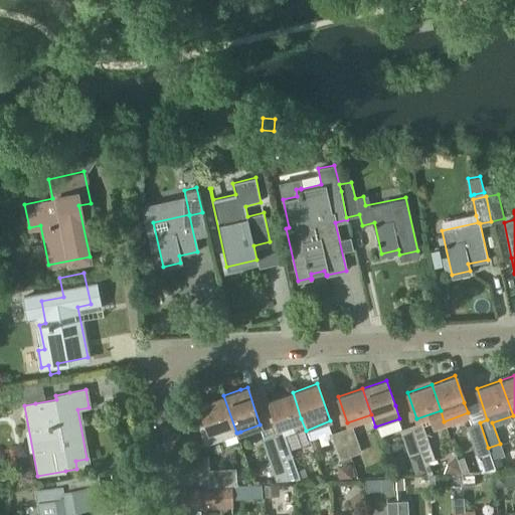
[(269,401),(279,426),(293,421),(297,434),(306,431),(301,418),(293,392),(269,401)]
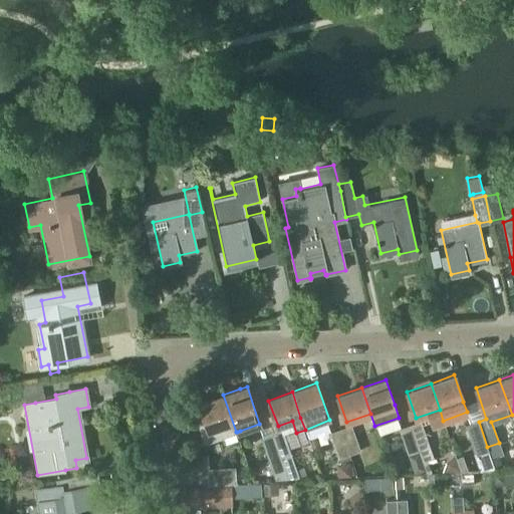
[(196,416),(206,444),(238,433),(237,432),(236,432),(223,395),(200,403),(204,414),(196,416)]
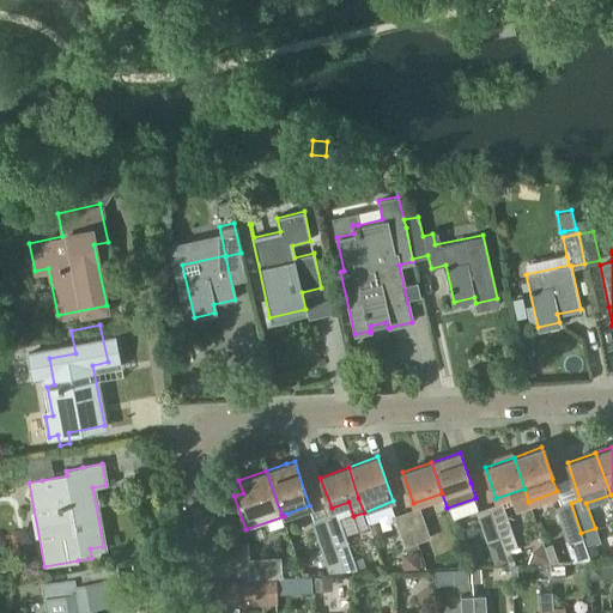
[(487,508),(498,538),(507,560),(509,565),(515,563),(510,550),(517,546),(513,533),(502,502),(487,508)]
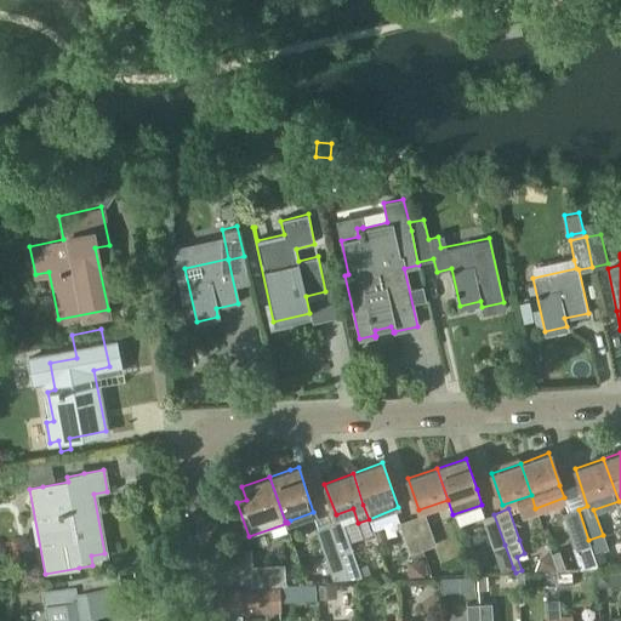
[(588,540),(579,510),(564,514),(575,545),(588,540)]
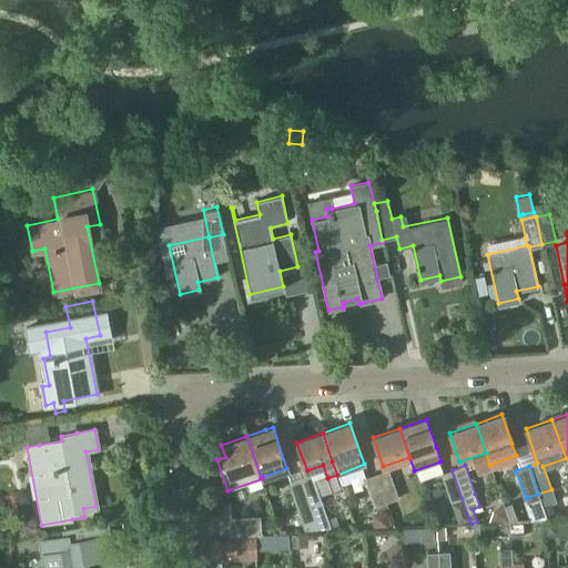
[(376,474),(385,503),(397,498),(388,469),(376,474)]
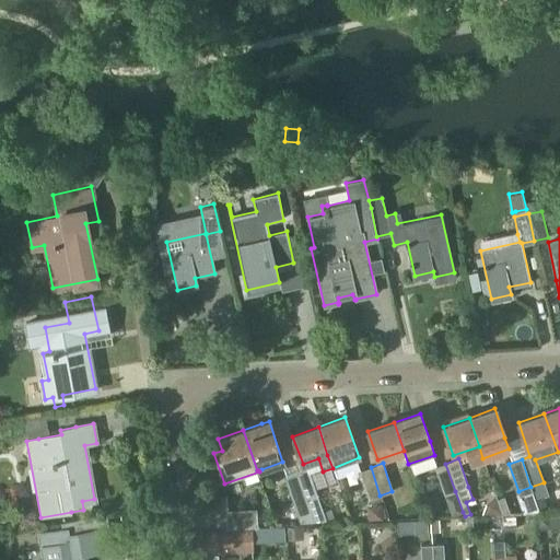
[(434,467),(444,496),(452,516),(463,512),(455,491),(445,464),(434,467)]
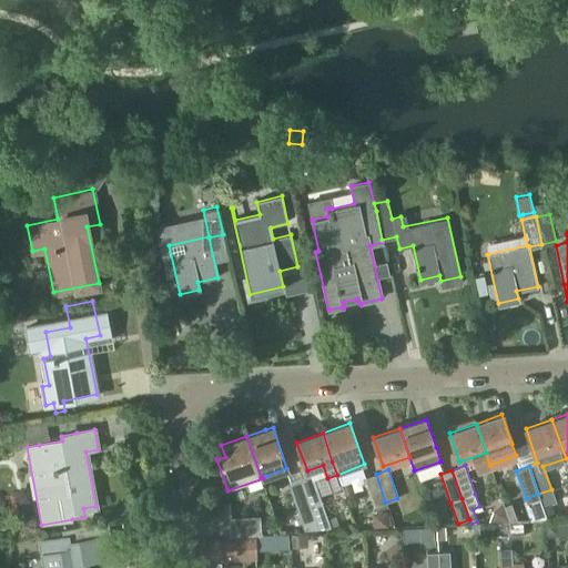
[(323,507),(312,474),(300,478),(317,529),(330,526),(323,507)]
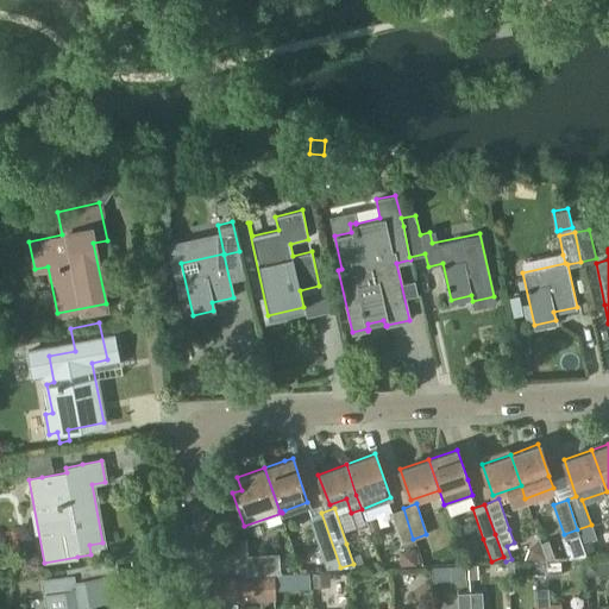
[(413,539),(403,508),(390,512),(401,542),(413,539)]
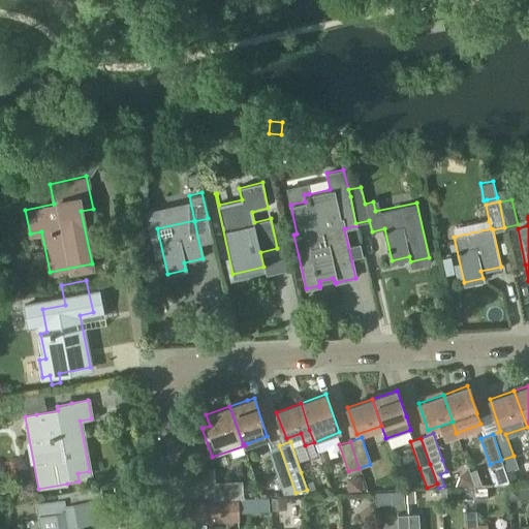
[(296,493),(279,445),(268,449),(277,475),(284,497),(296,493)]
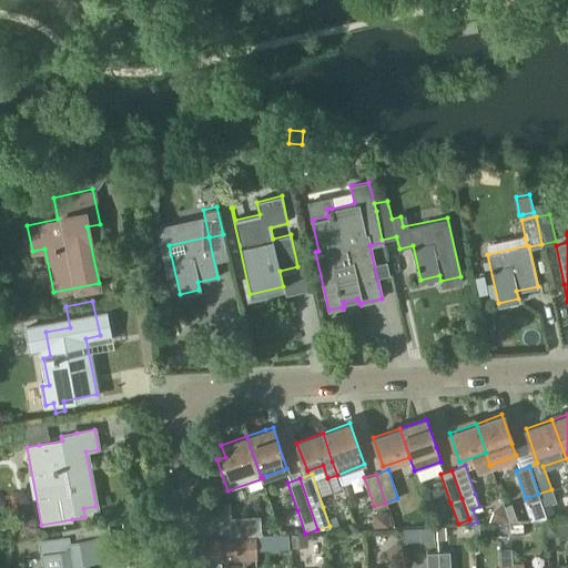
[(556,519),(545,519),(546,530),(553,530),(557,526),(556,519)]
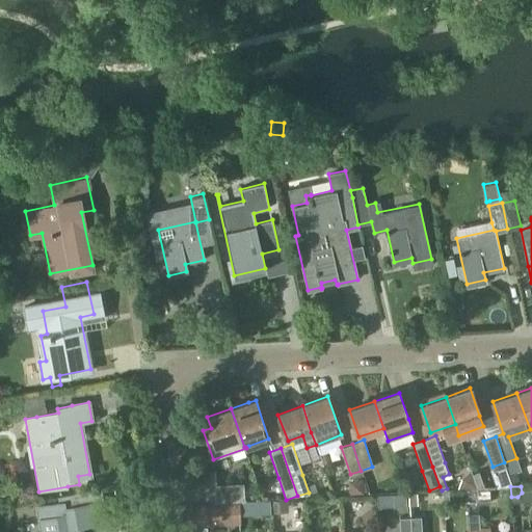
[(80,531),(79,525),(101,521),(96,488),(60,496),(62,502),(38,507),(43,531),(80,531)]
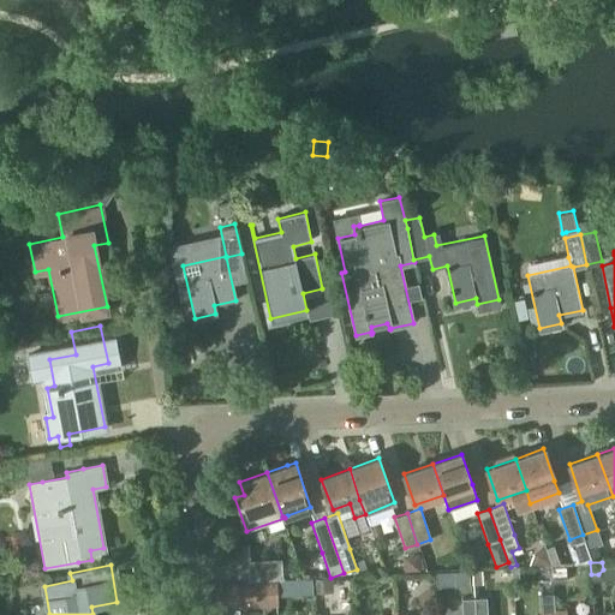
[(285,580),(284,565),(248,566),(249,581),(276,580),(282,580),(285,580)]
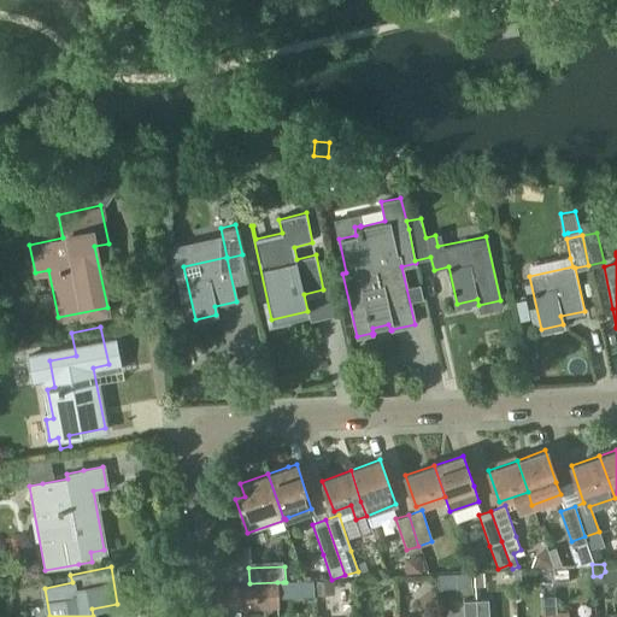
[(472,586),(471,575),(456,575),(456,586),(472,586)]
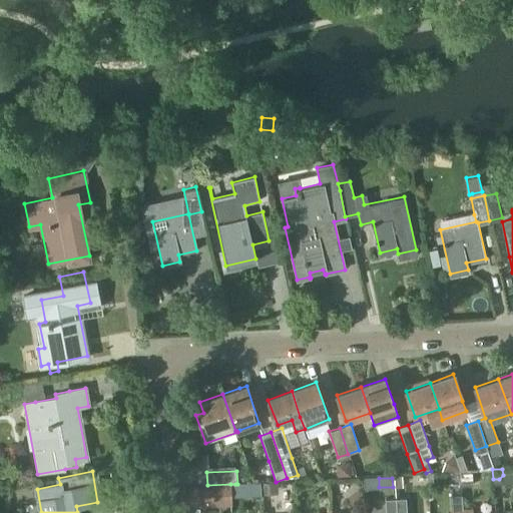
[(189,506),(208,505),(231,504),(230,497),(230,484),(207,485),(188,485),(189,506)]
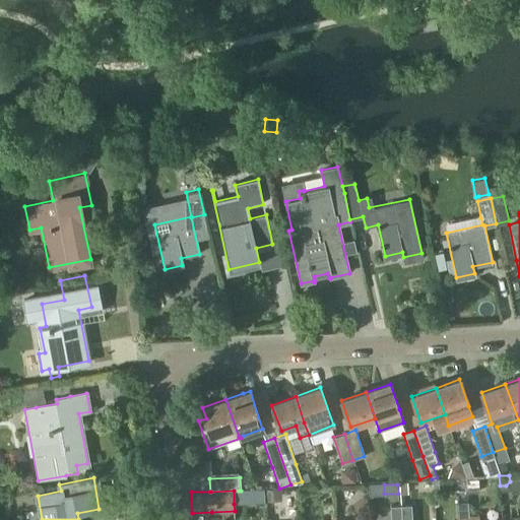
[(239,491),(234,491),(234,504),(247,503),(246,491),(241,491),(239,491)]
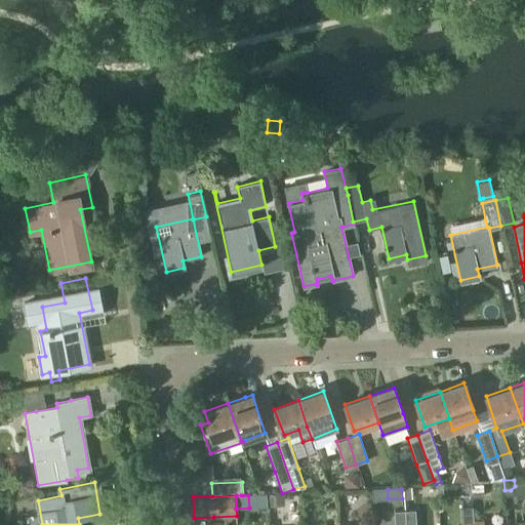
[(472,524),(472,507),(462,508),(462,524),(472,524)]
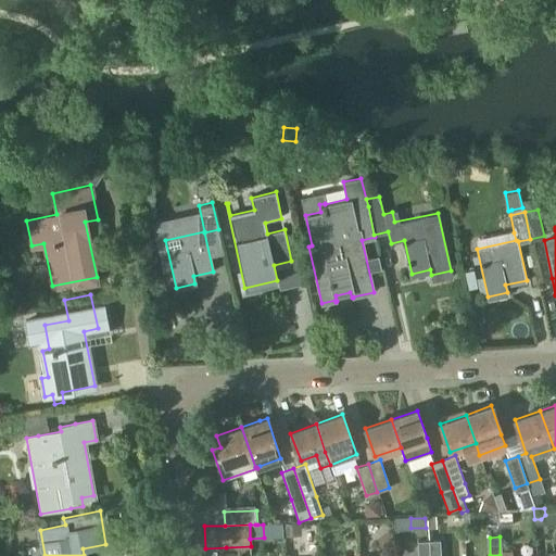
[(514,555),(515,550),(504,551),(503,536),(500,536),(500,555),(514,555)]
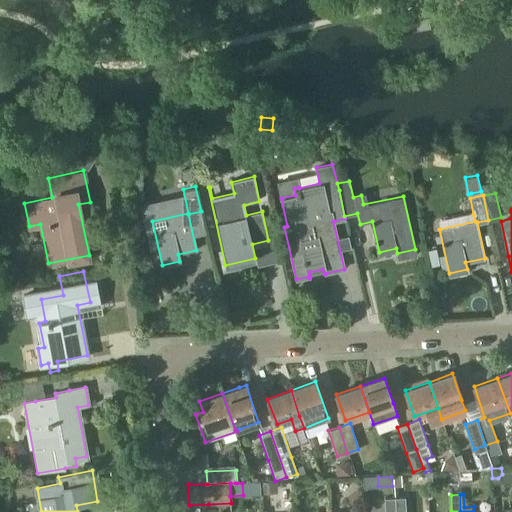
[(385,498),(385,511),(394,511),(393,497),(385,498)]
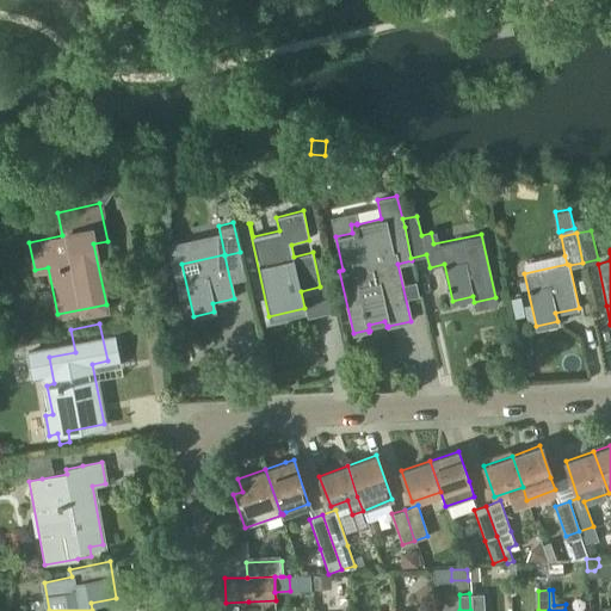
[(483,610),(482,593),(469,593),(470,610),(483,610)]
